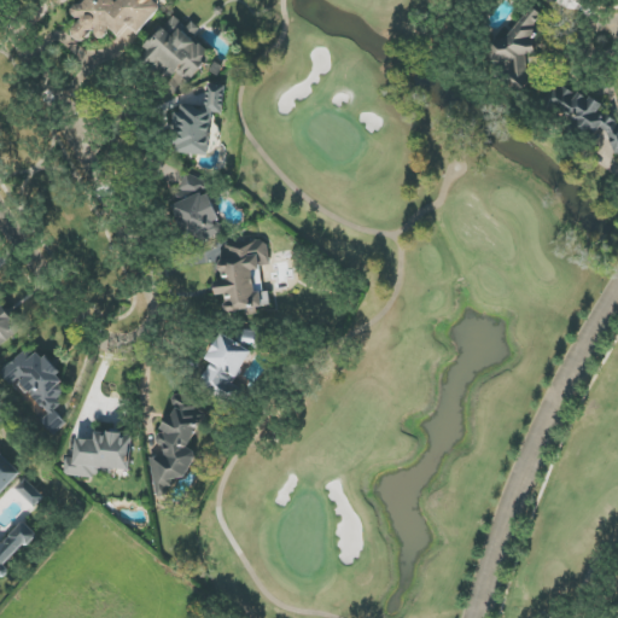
[(163,7),(155,0),(120,0),(118,3),(116,0),(82,0),(71,12),(81,21),(70,33),(82,44),(93,31),(103,39),(110,30),(128,46),(163,7)]
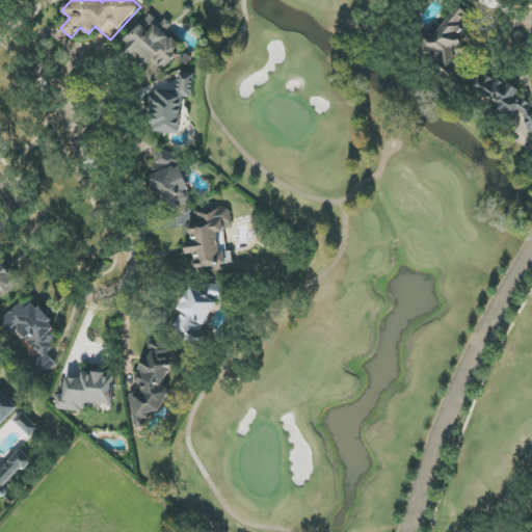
[(163,73),(184,49),(166,33),(170,28),(151,11),(126,42),(132,48),(128,53),(147,69),(151,62),(163,73)]
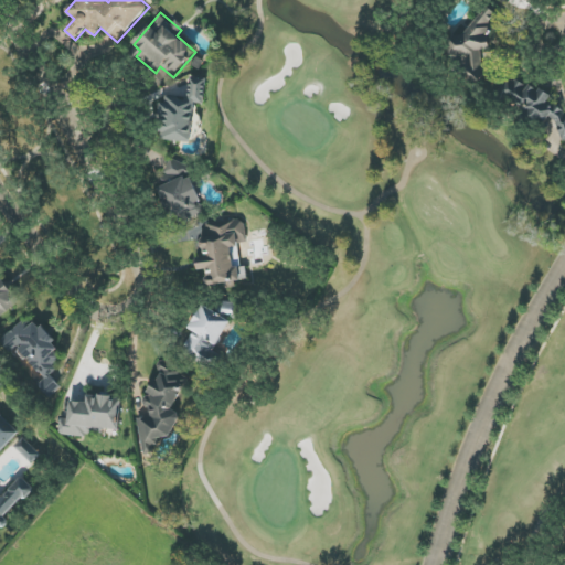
[(487,78),(481,52),(497,49),(490,19),(446,28),(451,59),(470,55),(473,67),(462,70),(466,82),(487,78)]
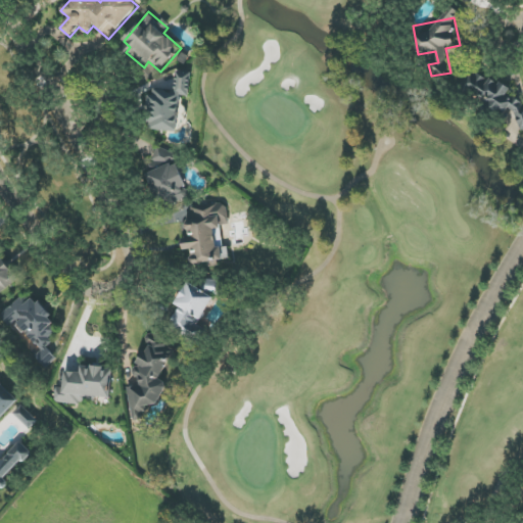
[(178,132),(180,96),(189,96),(191,73),(176,72),(174,89),(151,87),(148,130),(178,132)]
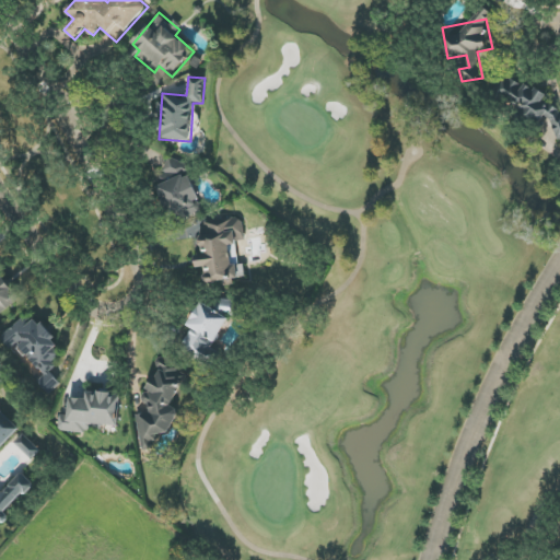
[(559,139),(559,109),(547,103),(544,93),(525,81),(518,83),(509,77),(500,80),(496,88),(501,102),(514,111),(516,116),(529,124),(547,118),(551,120),(558,140),(559,139)]
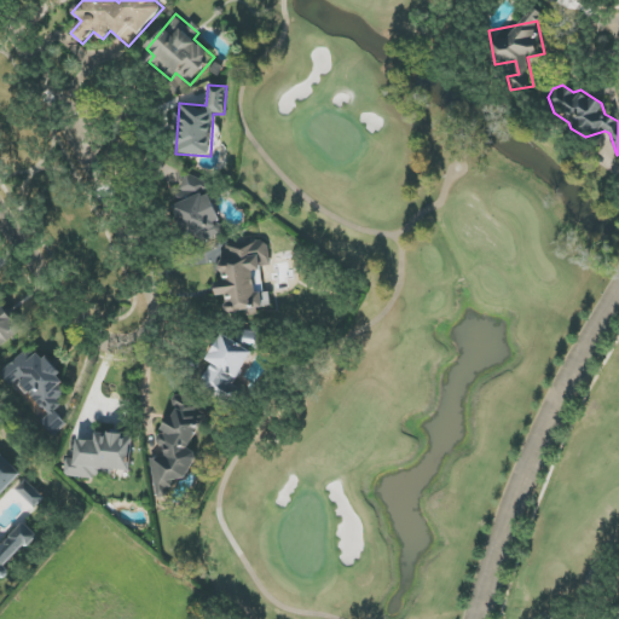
[(210,194),(206,196),(198,177),(178,184),(184,200),(173,203),(189,247),(225,233),(210,194)]
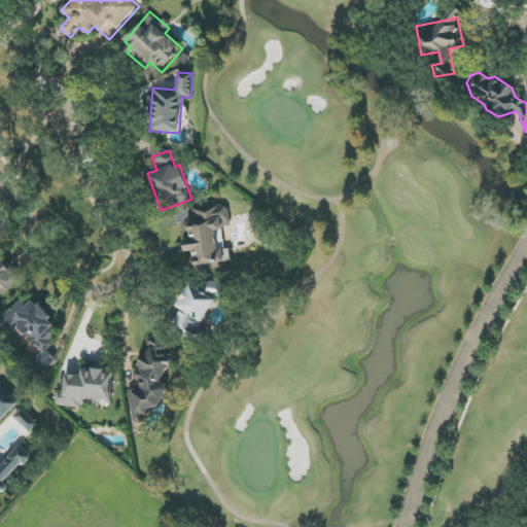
[(192,269),(232,264),(230,249),(224,249),(222,227),(231,226),(227,204),(191,208),(192,220),(187,221),(189,240),(183,241),(185,253),(190,252),(192,269)]
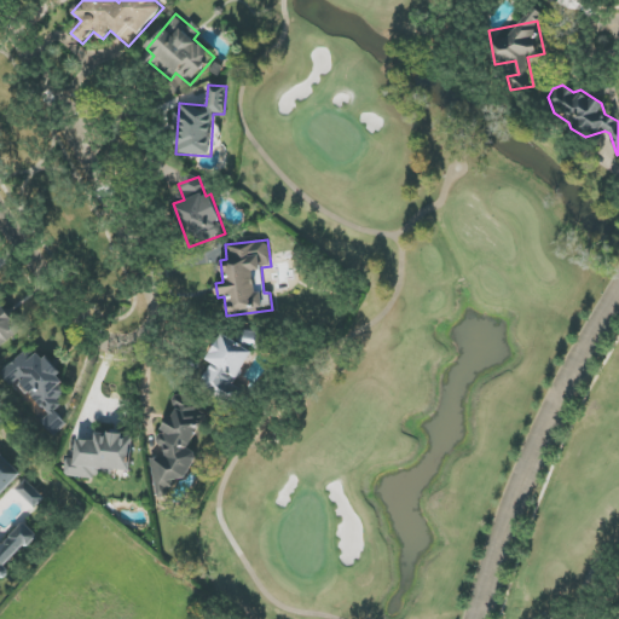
[(0,347),(23,331),(0,301),(0,347)]
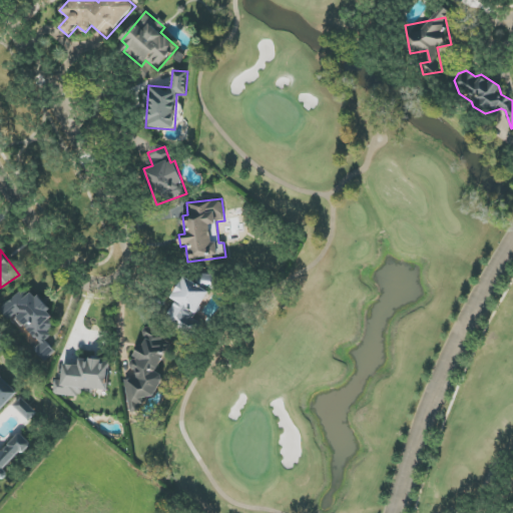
[(172,299),(176,301),(165,321),(191,335),(198,322),(194,319),(209,291),(184,277),(172,299)]
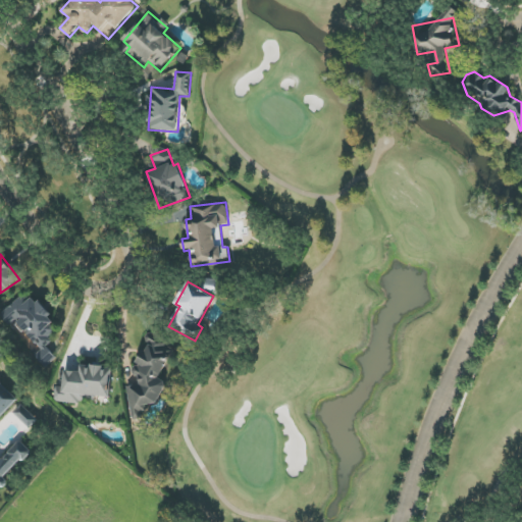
[(41,351),(37,355),(39,357),(53,343),(49,337),(55,331),(47,323),(53,317),(34,296),(25,303),(20,297),(0,315),(0,316),(9,326),(13,321),(41,351)]
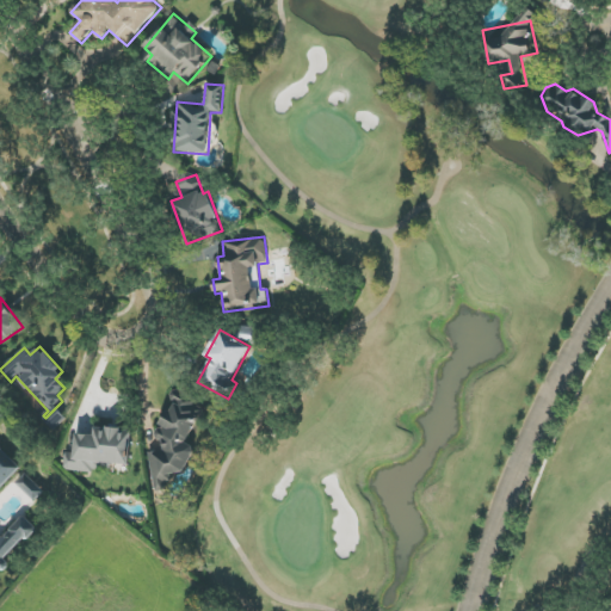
[(148,454),(156,492),(166,489),(172,474),(186,471),(195,448),(190,445),(203,407),(197,406),(196,397),(173,389),(172,393),(176,408),(166,411),(155,438),(161,439),(164,450),(148,454)]
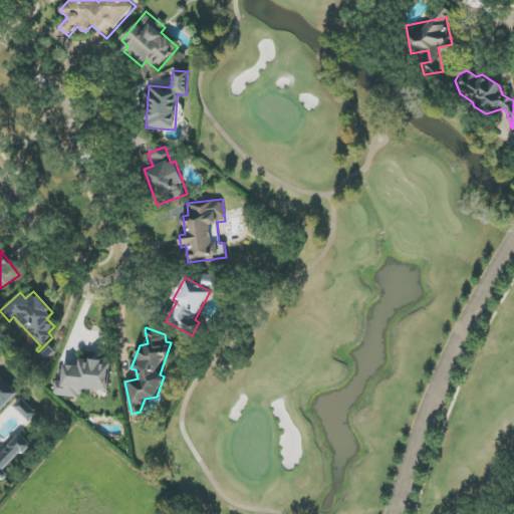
[(111,362),(79,359),(79,365),(63,364),(62,381),(55,380),(54,395),(92,398),(93,391),(109,392),(111,362)]
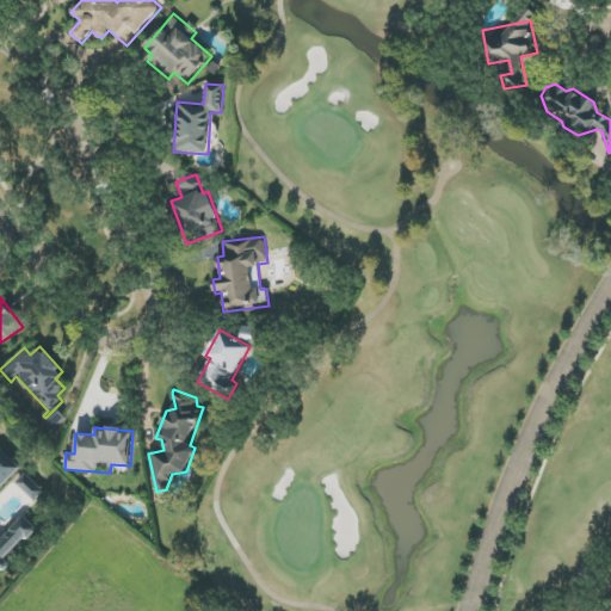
[(0,556),(4,561),(36,528),(23,516),(0,538),(0,489),(20,468),(0,449),(0,556)]
